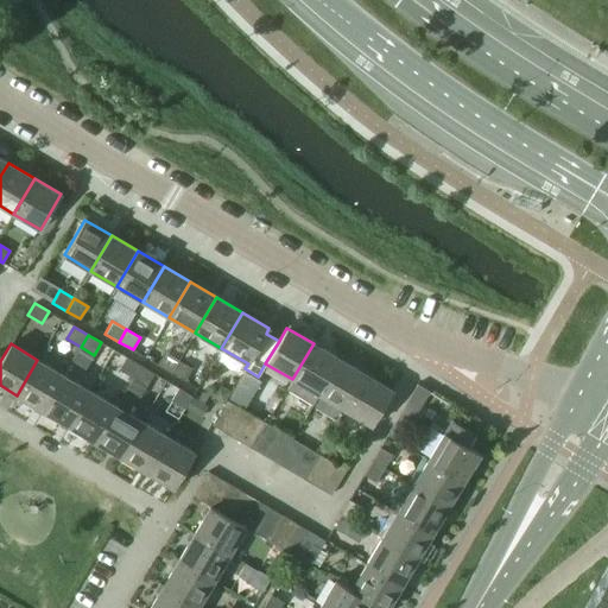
[(292,379),(318,394),(340,359),(314,343),(292,379)]
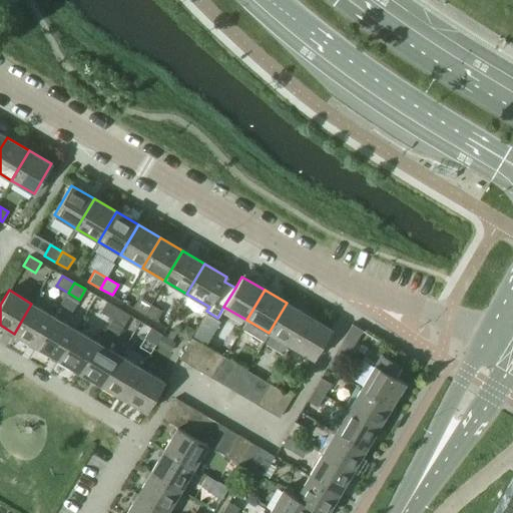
[(132,308),(144,315),(150,304),(139,298),(132,308)]
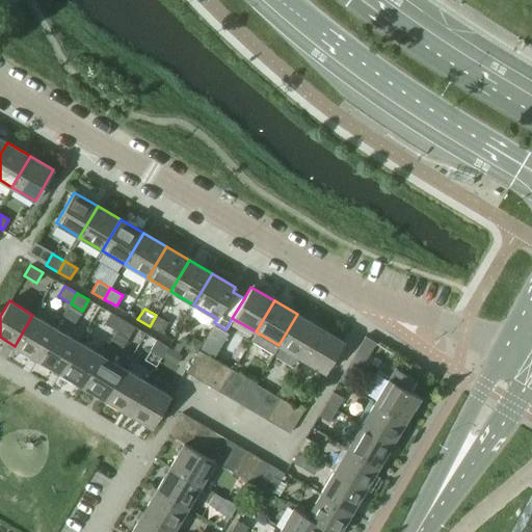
[(104,323),(116,330),(123,320),(110,313),(104,323)]
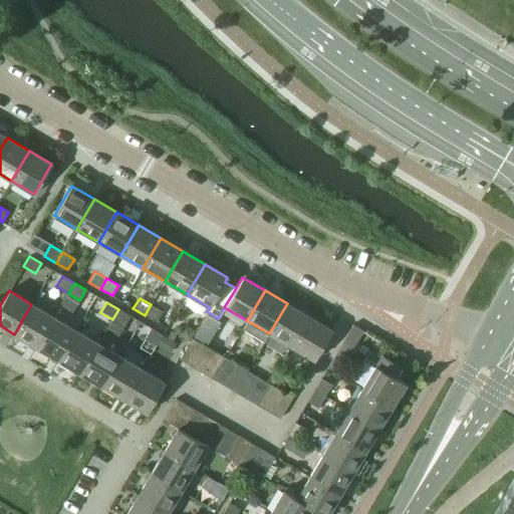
[(269,333),(291,346),(309,316),(287,303),(269,333)]
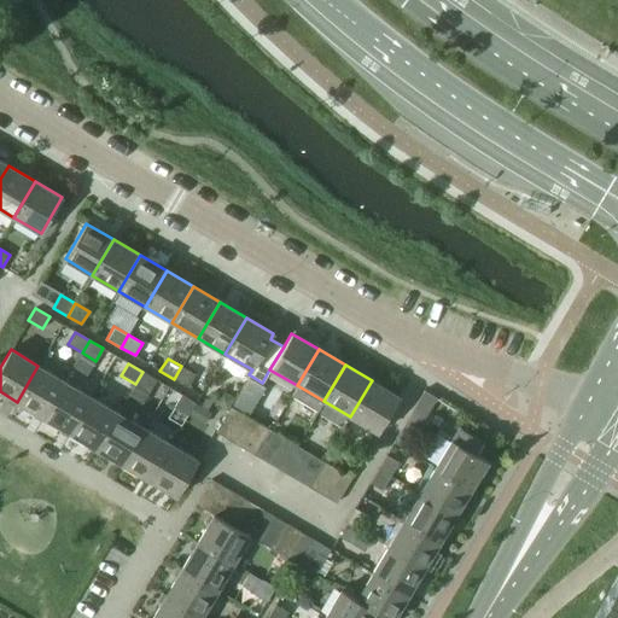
[(17,402),(44,418),(64,382),(38,366),(17,402)]
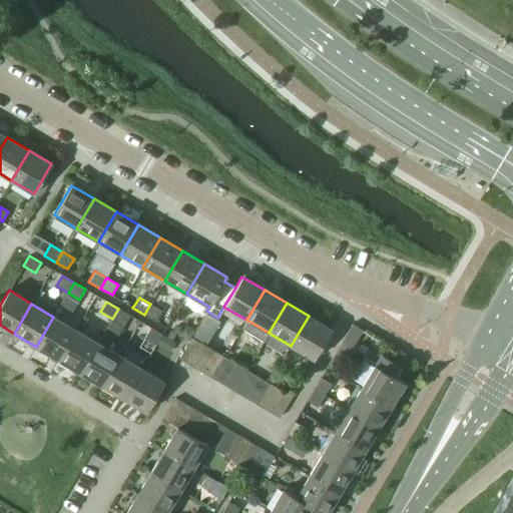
[(144,315),(156,322),(162,311),(150,304),(144,315)]
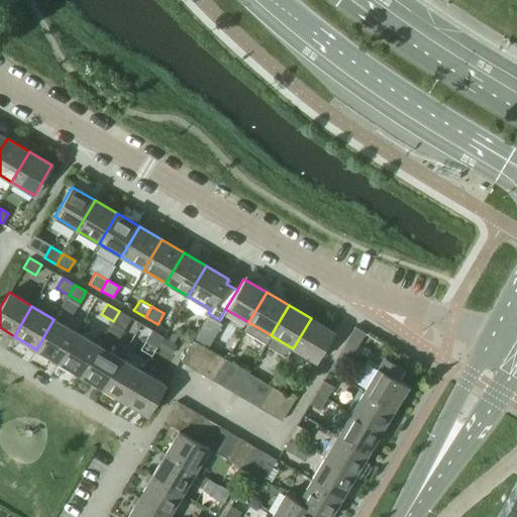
[(113,321),(124,328),(131,317),(119,311),(113,321)]
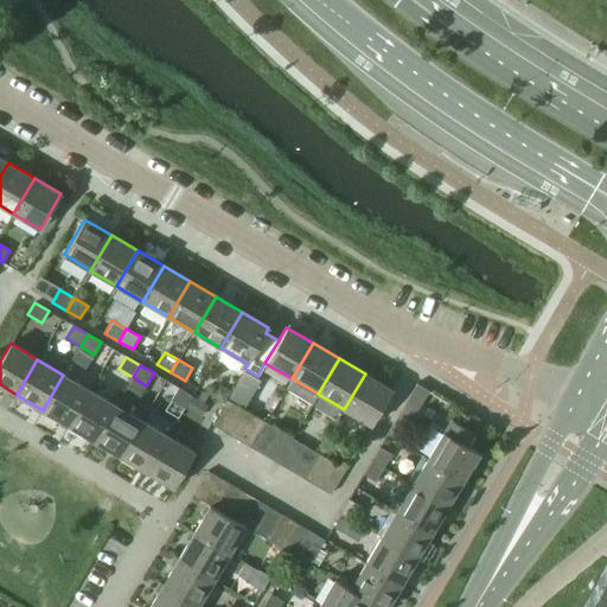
[(344,409),(371,425),(391,390),(365,374),(344,409)]
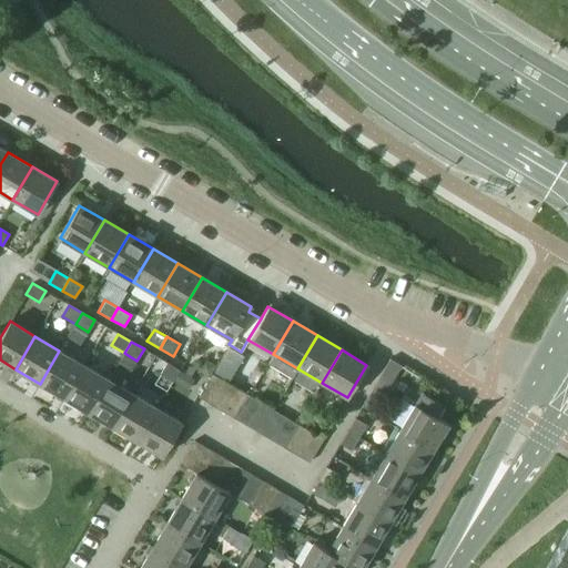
[(40,384),(64,398),(83,365),(59,351),(40,384)]
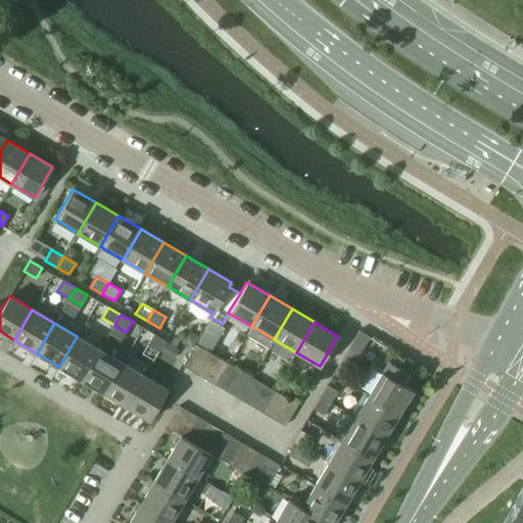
[(333,374),(343,380),(369,336),(359,330),(333,374)]
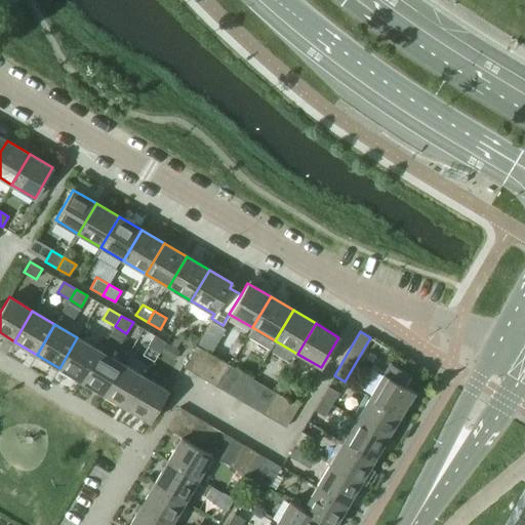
[(148,346),(160,353),(166,342),(154,335),(148,346)]
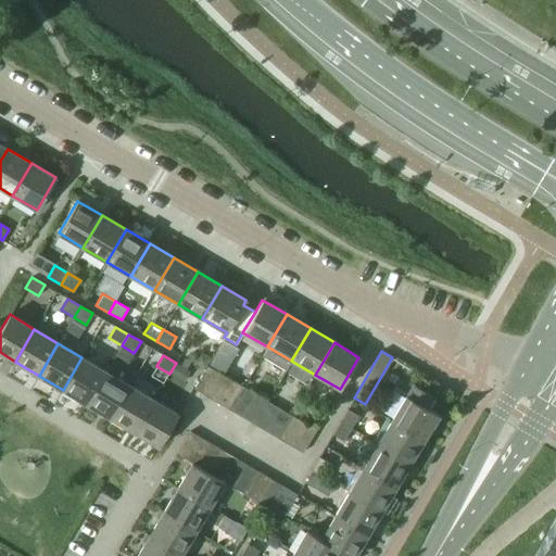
[(63,390),(87,404),(105,371),(81,357),(63,390)]
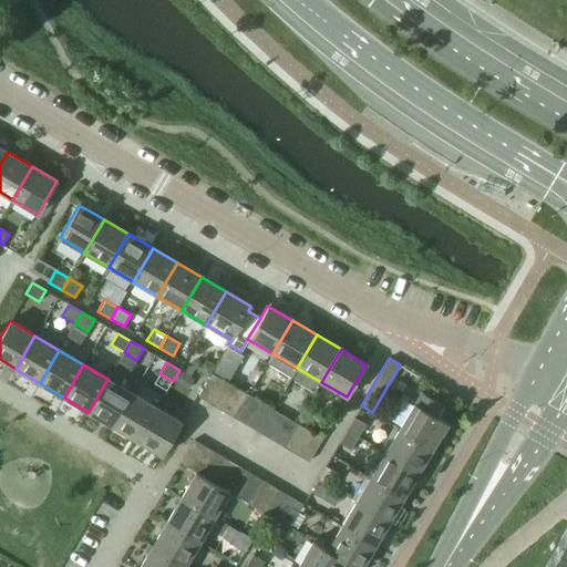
[(197,395),(210,403),(224,381),(210,373),(197,395)]
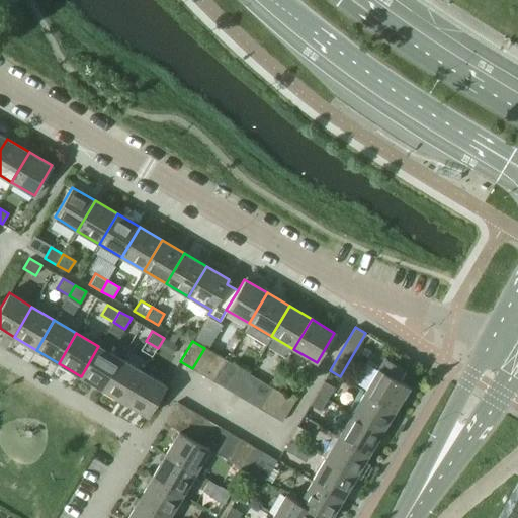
[(81,376),(103,390),(120,359),(98,346),(81,376)]
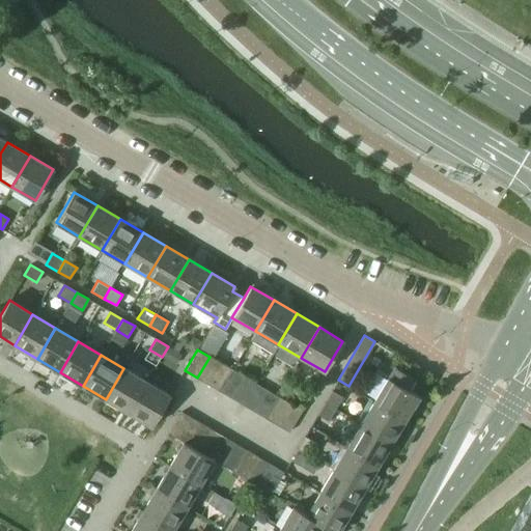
[(197,378),(207,384),(220,363),(210,357),(197,378)]
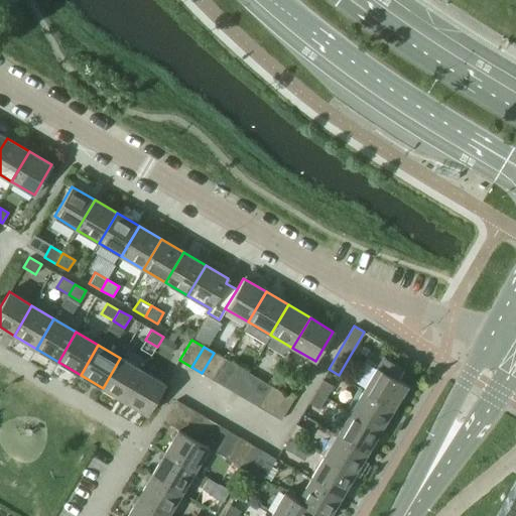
[(202,373),(214,380),(226,360),(214,353),(202,373)]
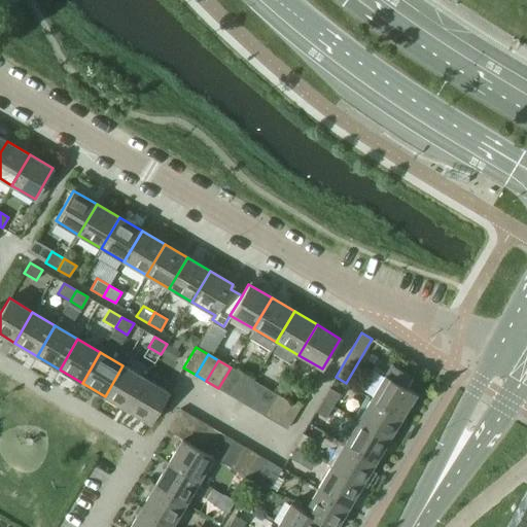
[(371,398),(401,416),(415,393),(405,386),(411,376),(391,364),(384,375),(371,398)]
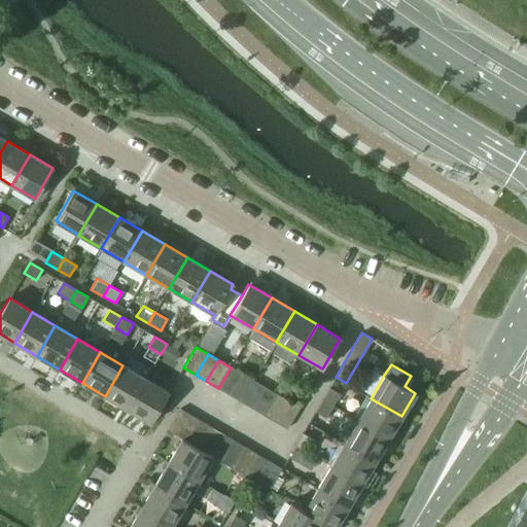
[(105,396),(128,410),(146,379),(123,365),(105,396)]
